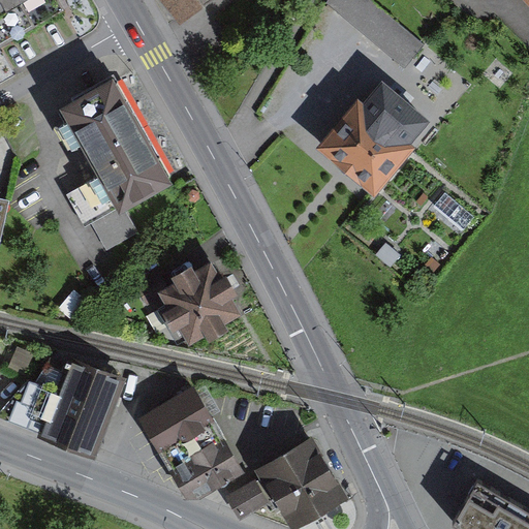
[(0,0),(0,44),(61,10),(55,0),(0,0)]
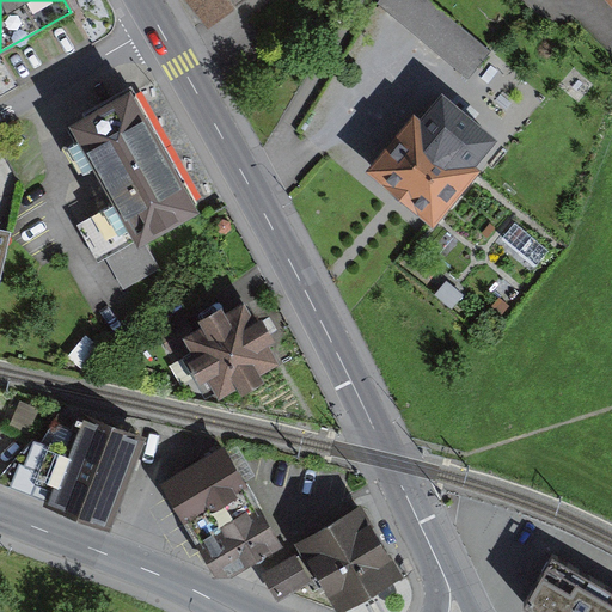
[(207,0),(219,16),(239,0),(207,0)]
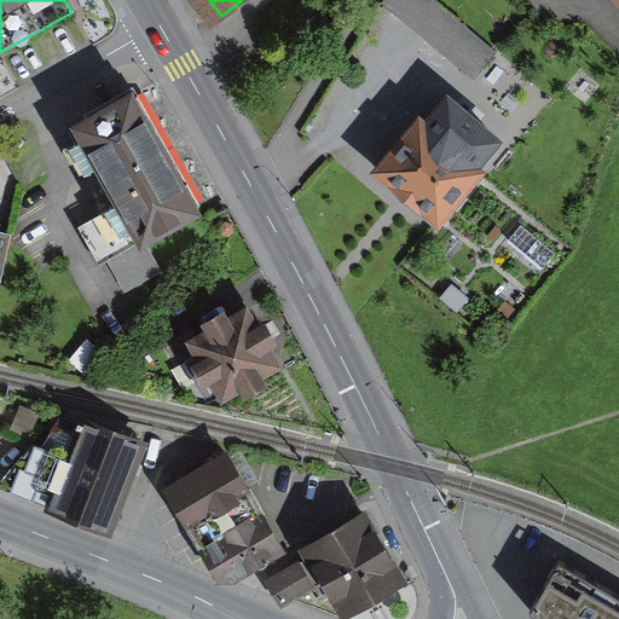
[(77,136),(142,250),(195,220),(129,105),(77,136)]
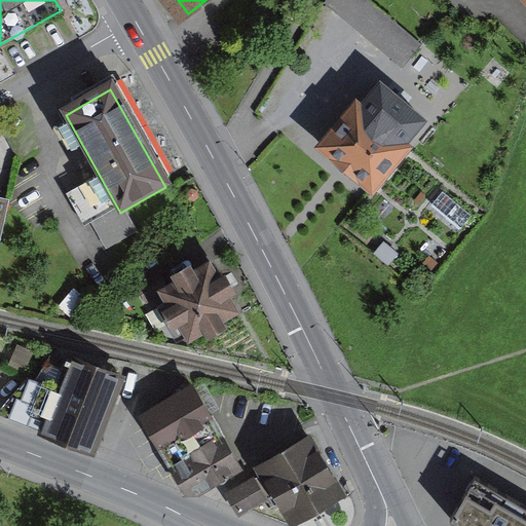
[(357,109),(321,150),(372,194),(409,152),(402,146),(420,124),(381,91),(363,114),(357,109)]
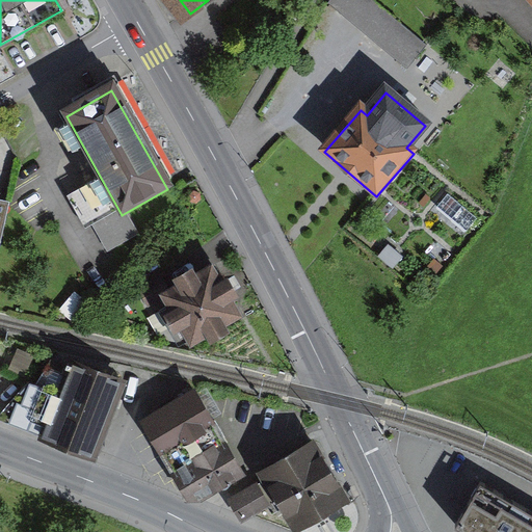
[(154,296),(179,341),(233,312),(208,267),(154,296)]
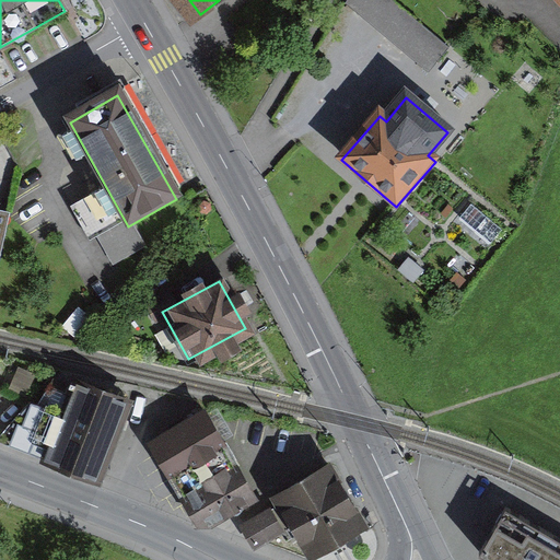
[(47,452),(104,473),(130,399),(74,378),(47,452)]
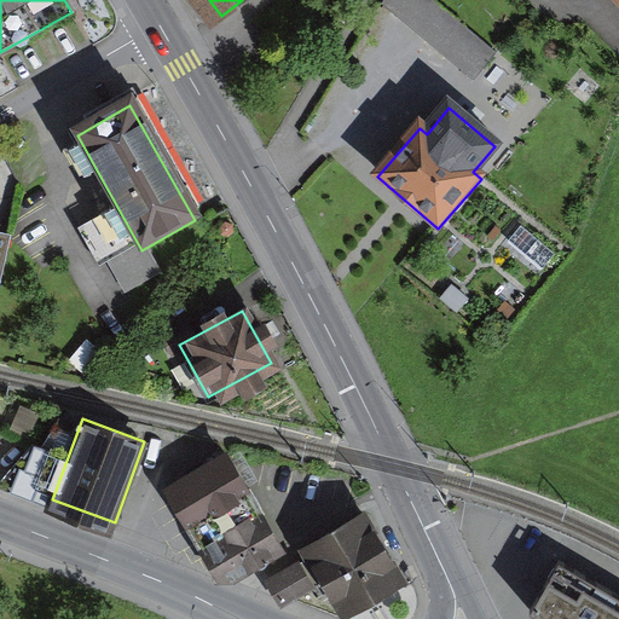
[(161,491),(223,590),(287,554),(225,451),(161,491)]
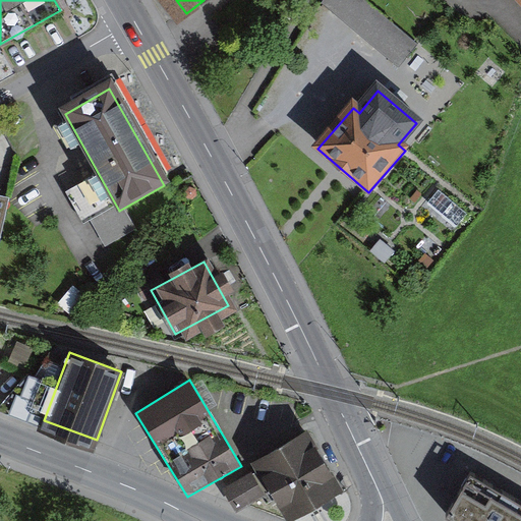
[(307,430),(251,464),(285,520),(294,520),(344,491),(341,486),(313,441),(307,430)]
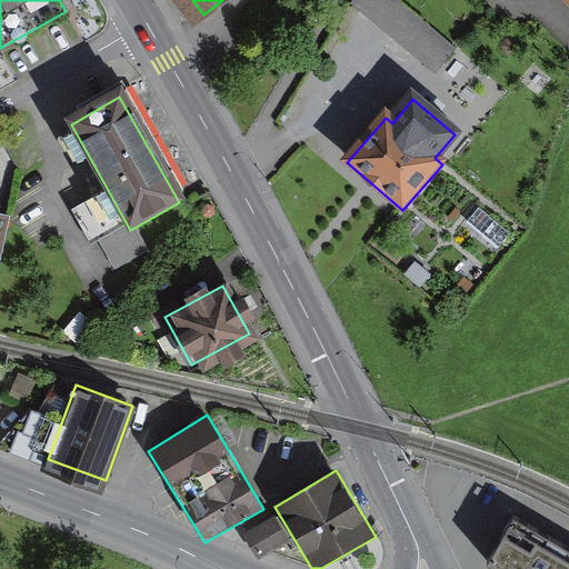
[(290,541),(275,515),(243,533),(259,559),(290,541)]
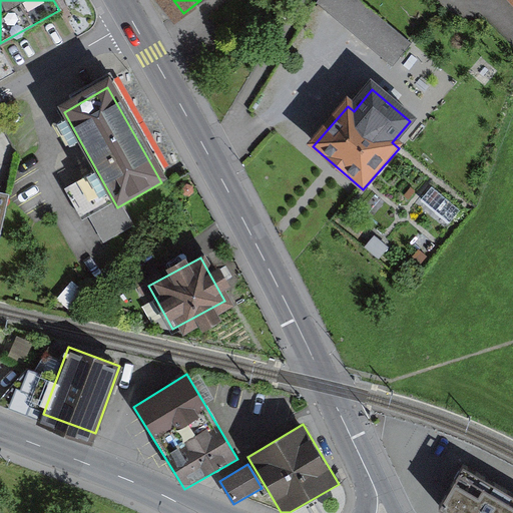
[(438,505),(451,512),(512,512),(512,495),(462,465),(438,505)]
